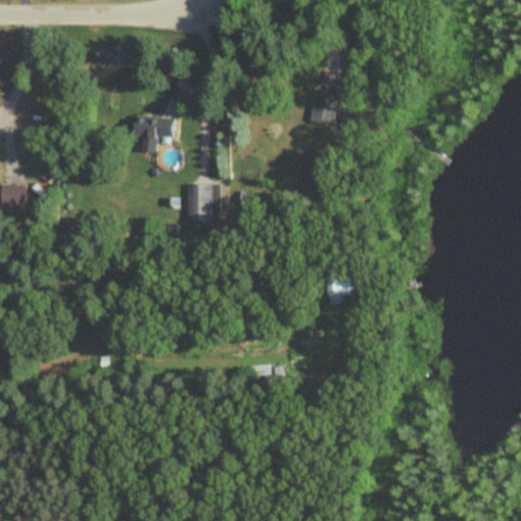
[(340,93),(316,89),(311,122),(335,125),(340,93)]
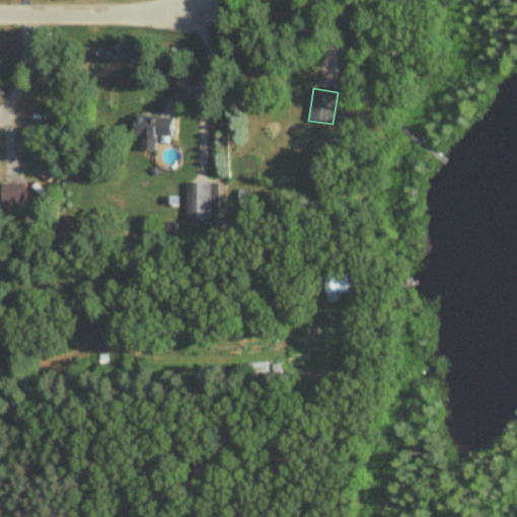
[(174,118),(137,116),(136,136),(142,137),(141,150),(155,151),(156,135),(172,137),(174,118)]
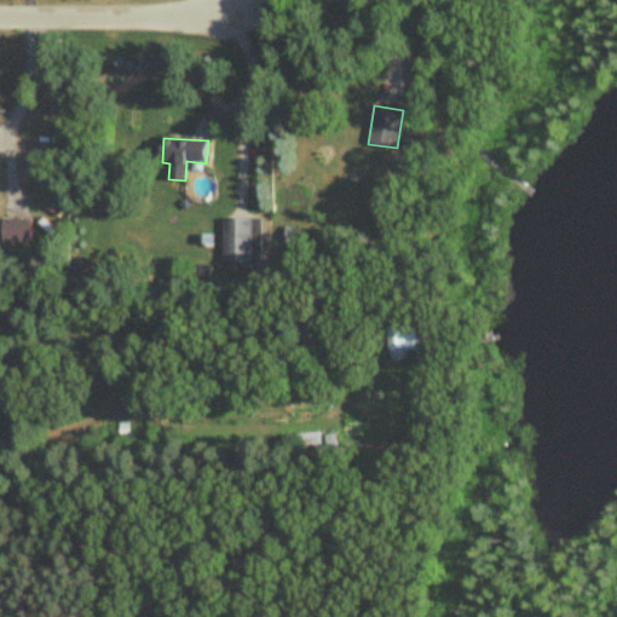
[(32,218),(1,218),(1,241),(32,241),(32,218)]
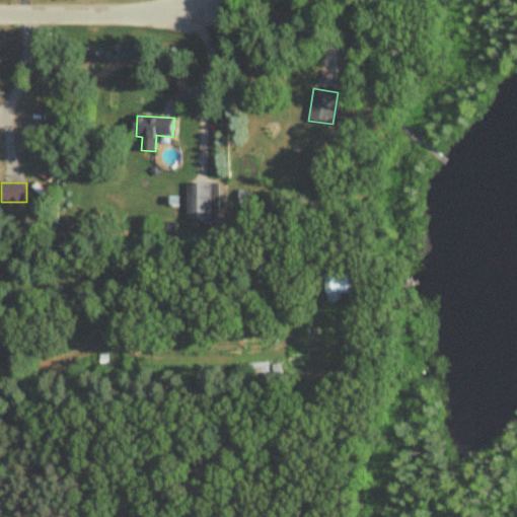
[(217,219),(217,182),(186,182),(186,219),(217,219)]
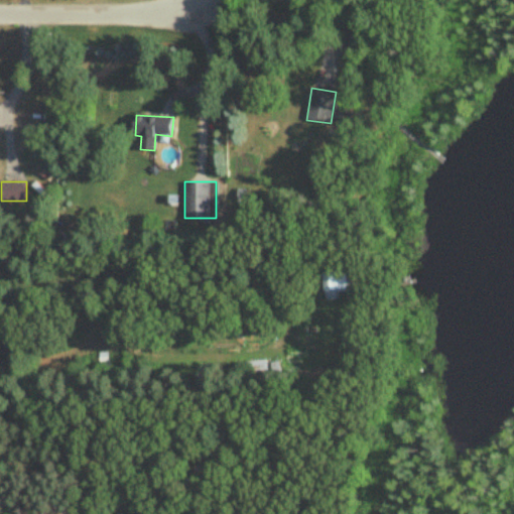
[(336,292),(355,289),(352,268),(323,272),(327,298),(337,297),(336,292)]
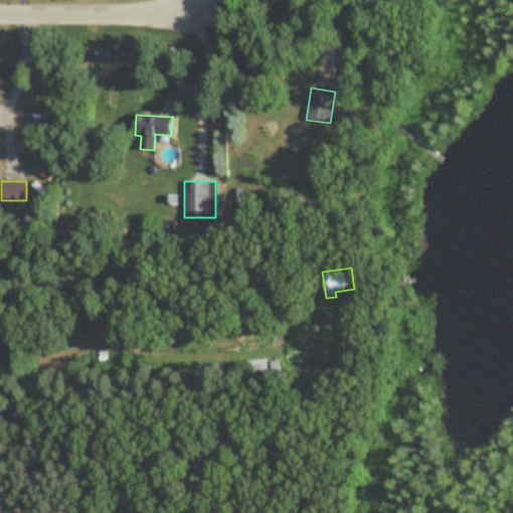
[(107,365),(107,352),(99,352),(99,365),(107,365)]
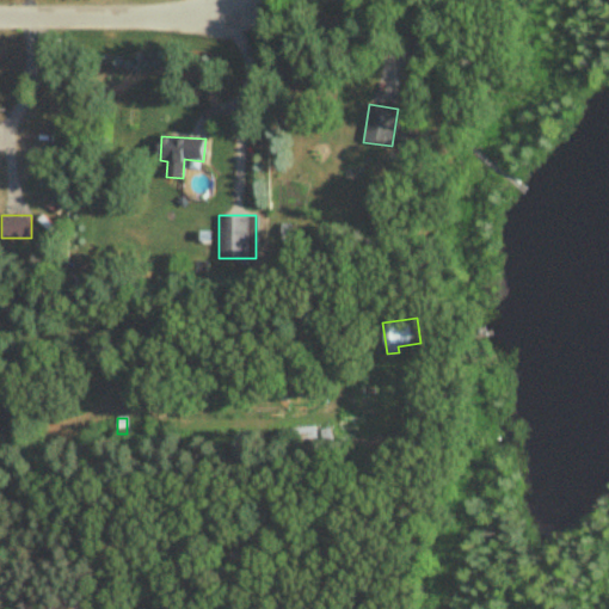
[(291,428),(293,438),(314,437),(313,425),(291,428)]
